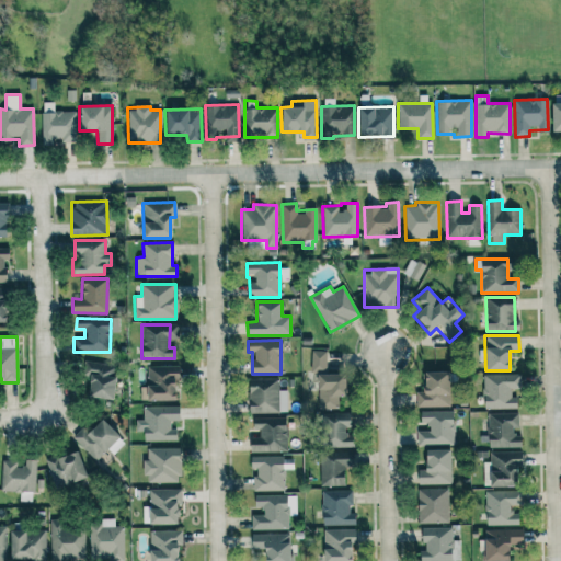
[(327,351),(311,351),(310,370),(325,370),(327,351)]
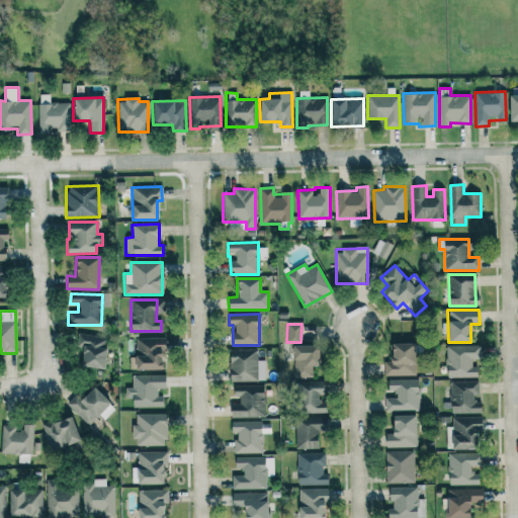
[(101,369),(106,337),(78,333),(75,355),(81,356),(79,366),(101,369)]
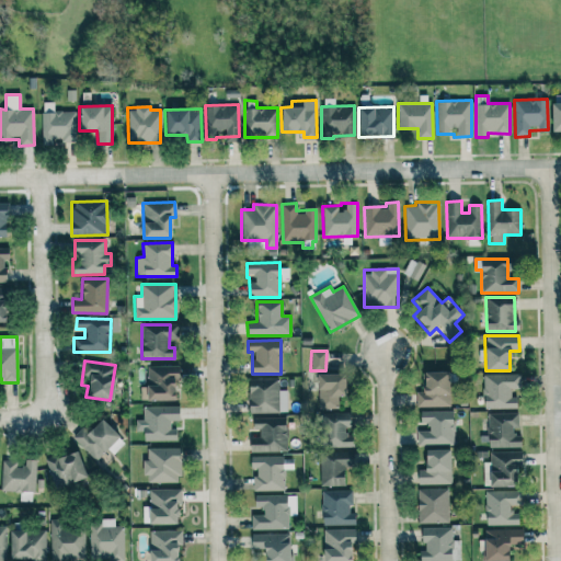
[(146,366),(147,388),(140,388),(140,401),(175,400),(175,365),(146,366)]
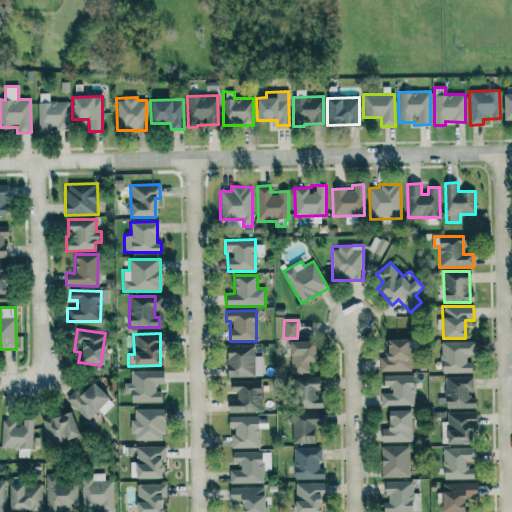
[(379,357),(380,371),(410,371),(409,339),(386,339),(386,357),(379,357)]
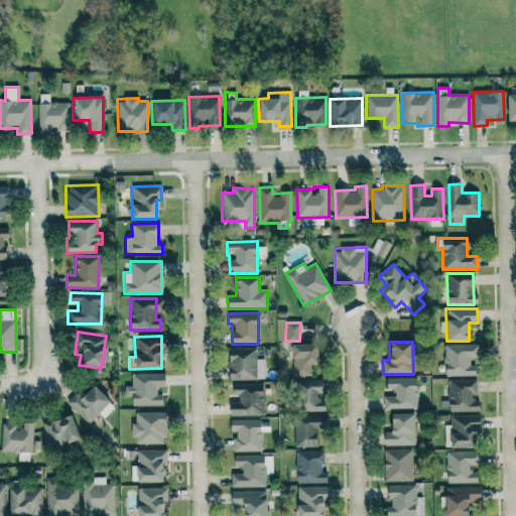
[(310,376),(310,367),(315,367),(315,344),(291,344),(292,376),(310,376)]
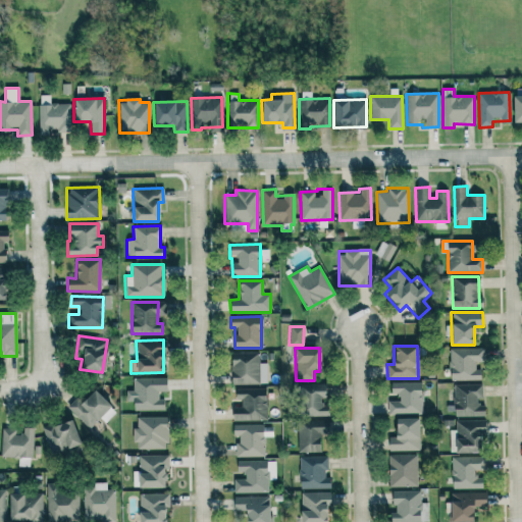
[(483,348),(450,349),(450,380),(478,380),(478,362),(483,362),(483,348)]
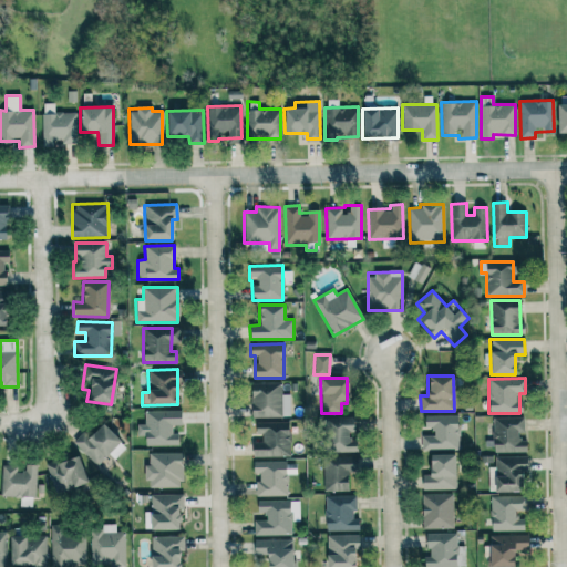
[(281,418),(280,383),(250,383),(251,418),(281,418)]
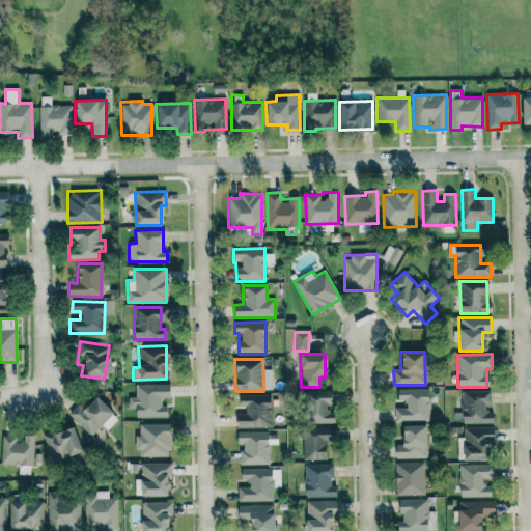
[(136,418),(166,417),(166,407),(162,407),(161,398),(169,398),(169,384),(135,385),(135,397),(128,397),(128,406),(135,406),(136,418)]
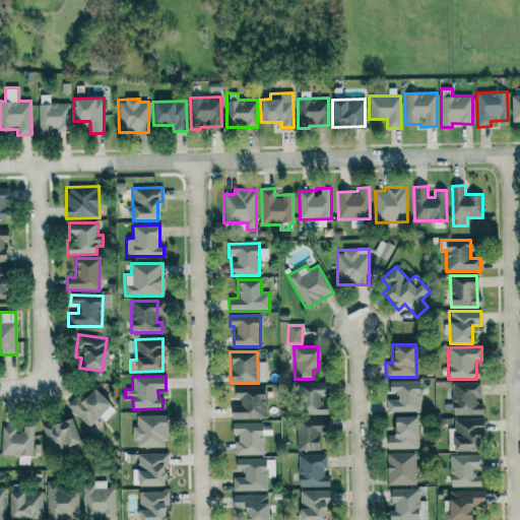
[(389,381),(389,392),(396,392),(396,399),(386,399),(386,412),(420,412),(420,381),(389,381)]
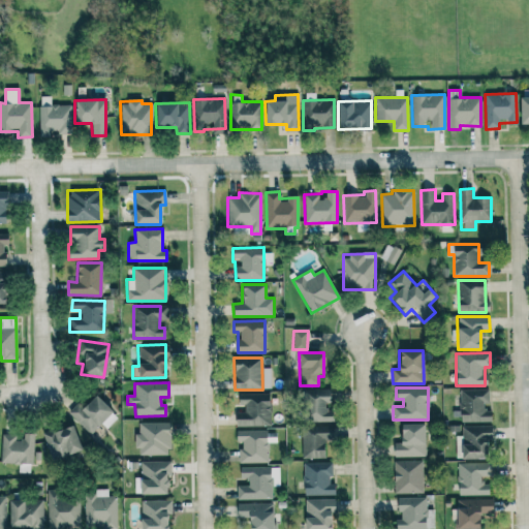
[(461,423),(491,422),(491,407),(488,407),(488,389),(460,390),(461,423)]
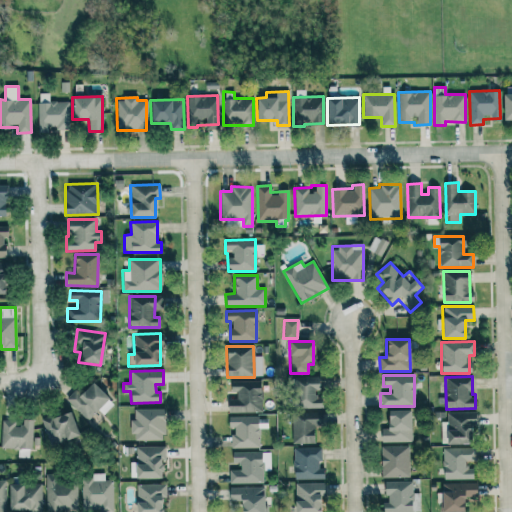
[(320,408),(320,377),(293,377),(292,408),(320,408)]
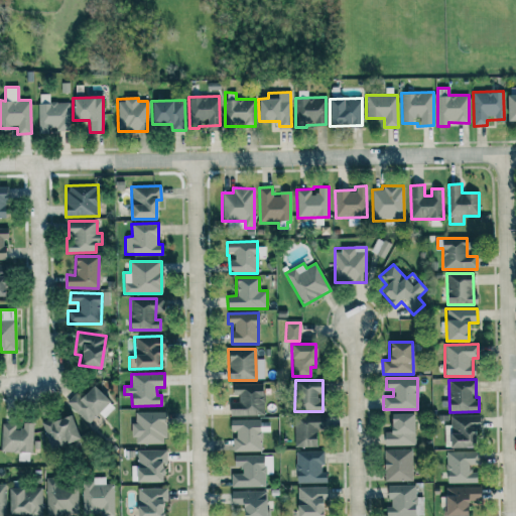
[(229,416),(263,415),(263,383),(235,384),(235,402),(229,402),(229,416)]
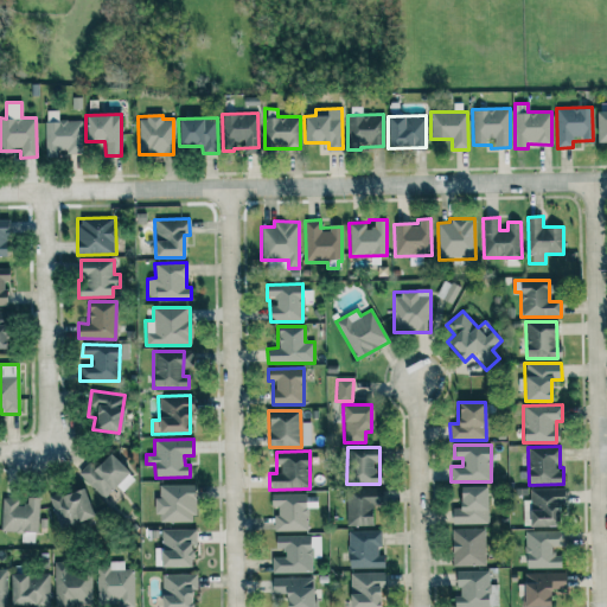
[(85,464),(77,474),(103,498),(128,472),(108,453),(93,471),(85,464)]
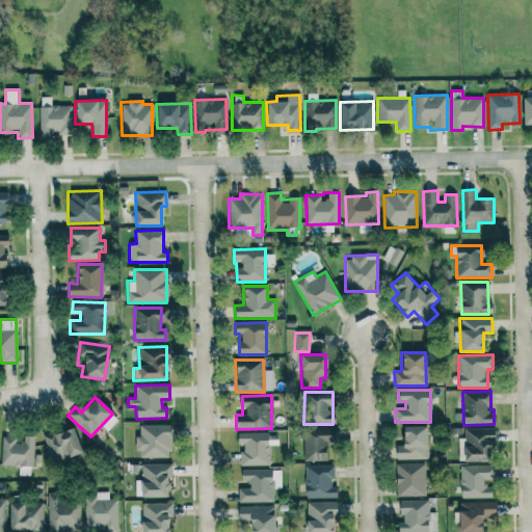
[(138,425),(139,435),(136,435),(136,458),(170,457),(169,425),(138,425)]
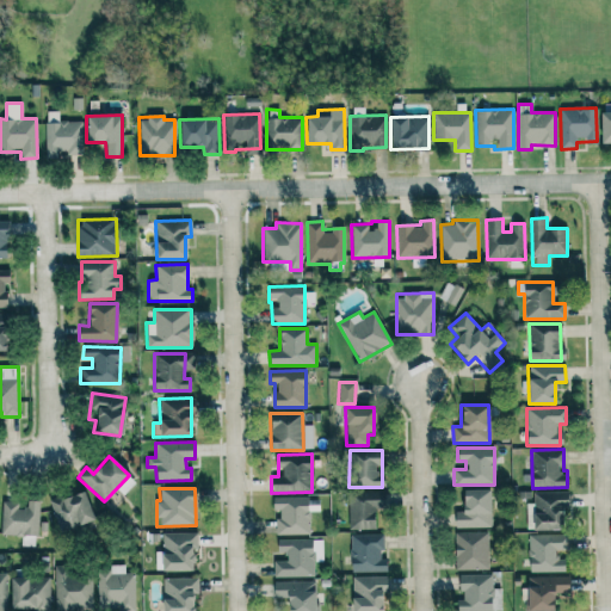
[(49,503),(61,534),(94,520),(82,489),(49,503)]
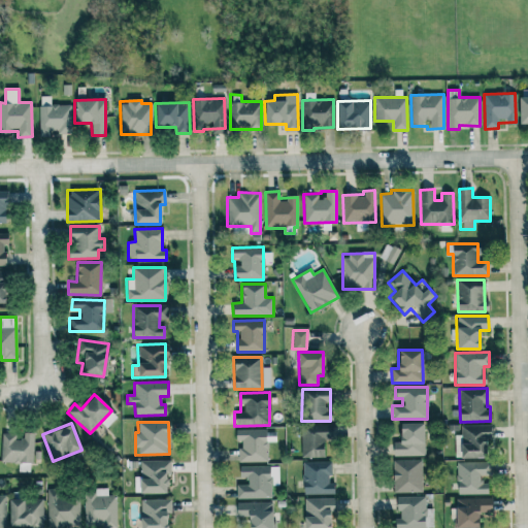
[(424,456),(424,423),(399,423),(399,441),(393,442),(393,456),(424,456)]
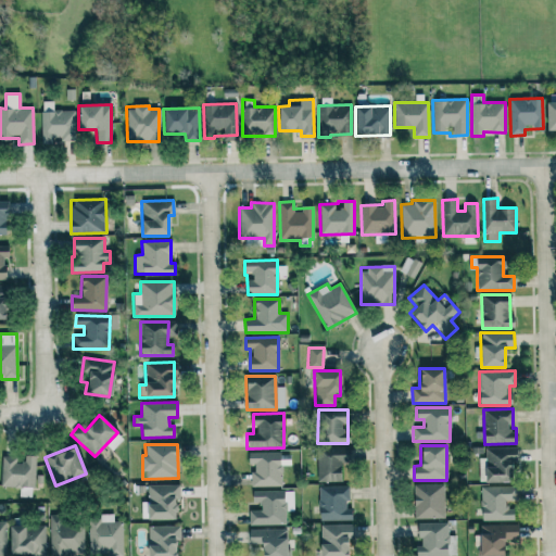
[(317,482),(341,481),(340,466),(351,466),(350,446),(316,447),(317,482)]
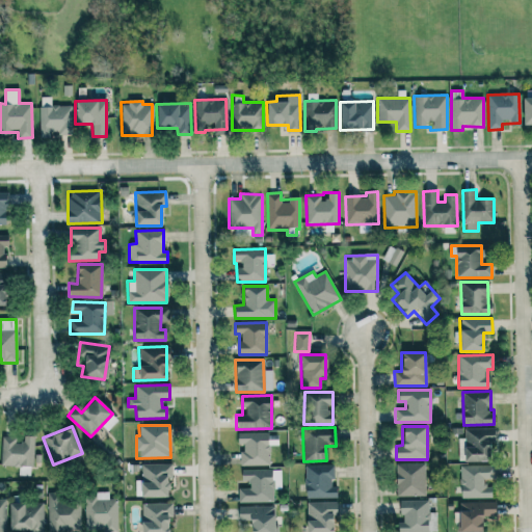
[(493,428),(463,428),(464,461),(489,461),(488,442),(494,442),(493,428)]
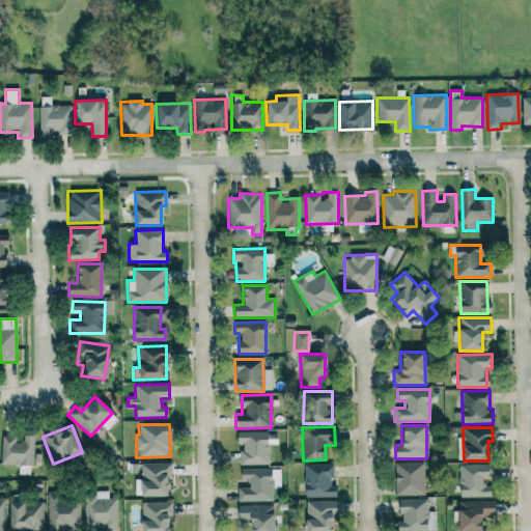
[(241,465),(269,465),(269,445),(276,445),(276,432),(236,432),(236,443),(240,443),(241,465)]
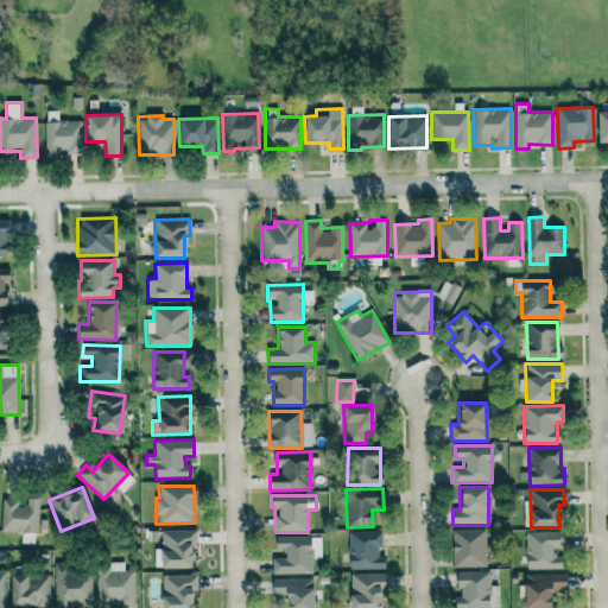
[(1,532),(21,533),(21,544),(37,544),(38,499),(23,499),(23,500),(2,499),(1,532)]
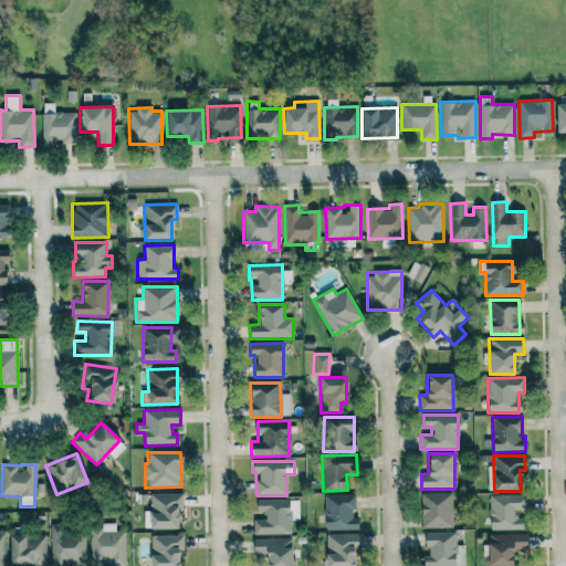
[(149,494),(149,530),(179,528),(179,507),(182,507),(182,493),(149,494)]
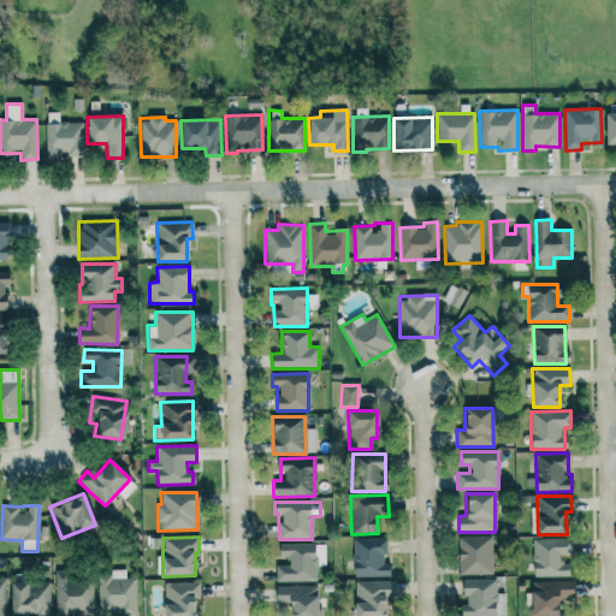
[(492,575),(492,537),(458,538),(458,575),(492,575)]
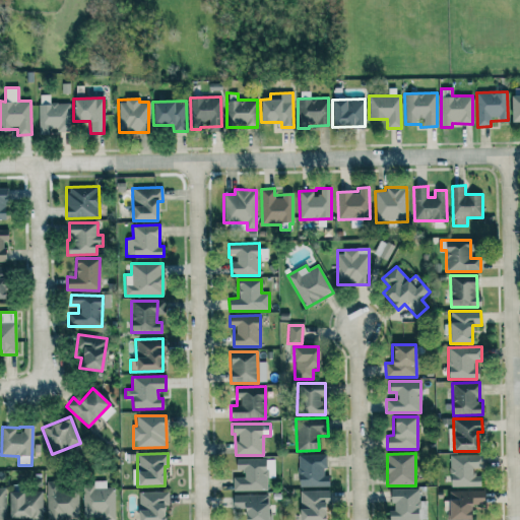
[(326,454),(298,455),(299,488),(328,486),(328,472),(326,472),(326,454)]
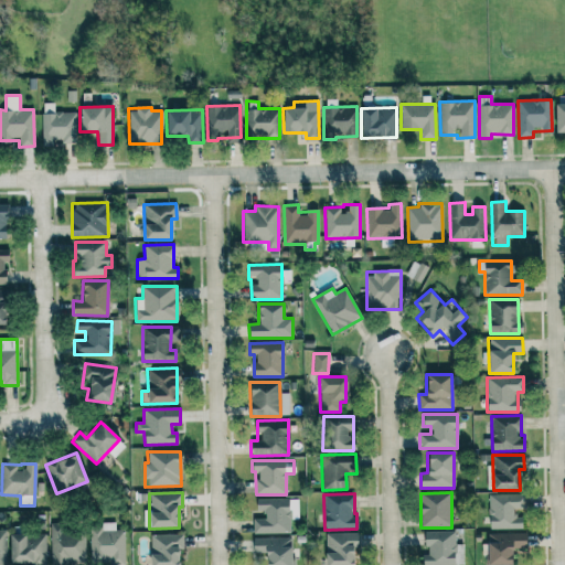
[(488,494),(489,530),(521,529),(521,512),(524,512),(524,494),(488,494)]
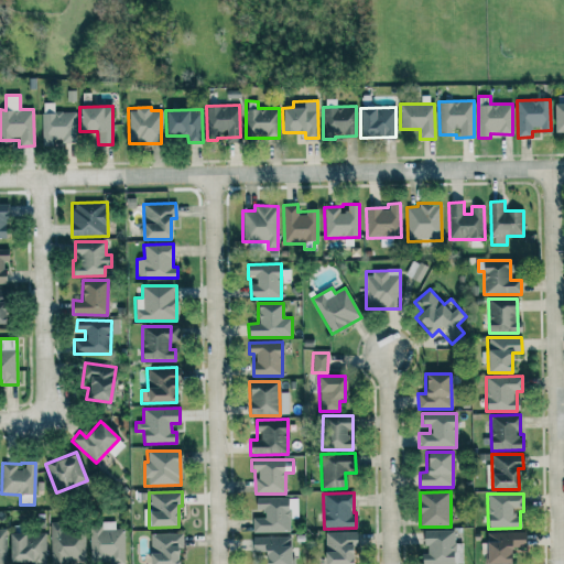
[(252,533),(289,532),(289,498),(256,498),(256,514),(251,514),(252,533)]
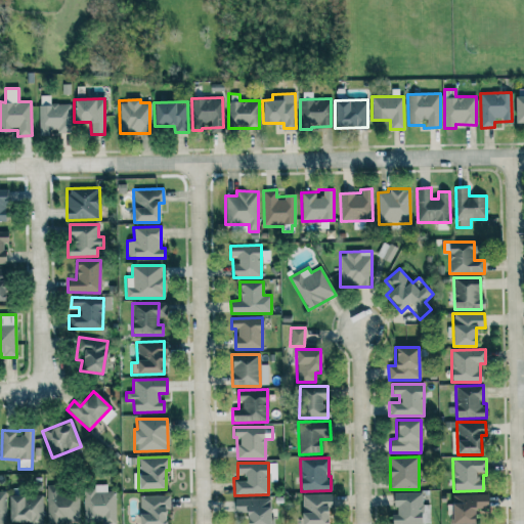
[(84,523),(116,522),(116,491),(107,491),(107,484),(93,485),(94,489),(83,490),(84,523)]
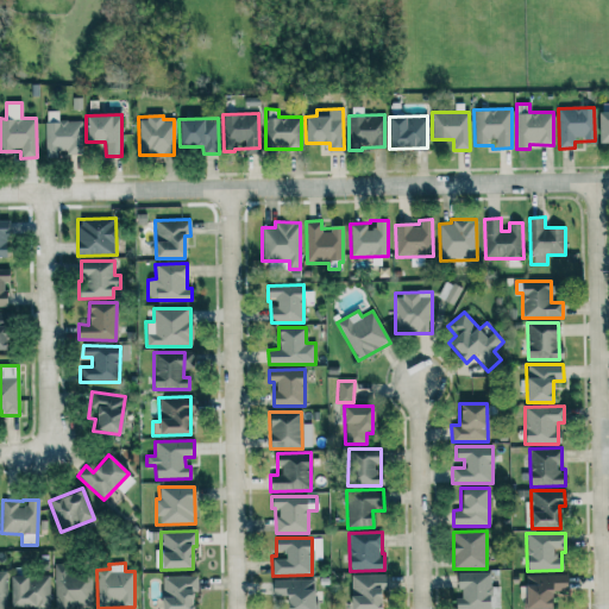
[(55,608),(92,608),(92,572),(69,572),(69,564),(55,564),(55,608)]
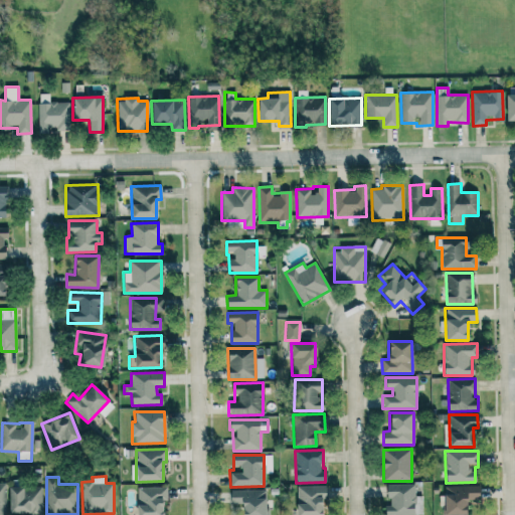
[(414,484),(387,485),(387,506),(384,506),(384,514),(421,514),(421,496),(414,496),(414,484)]
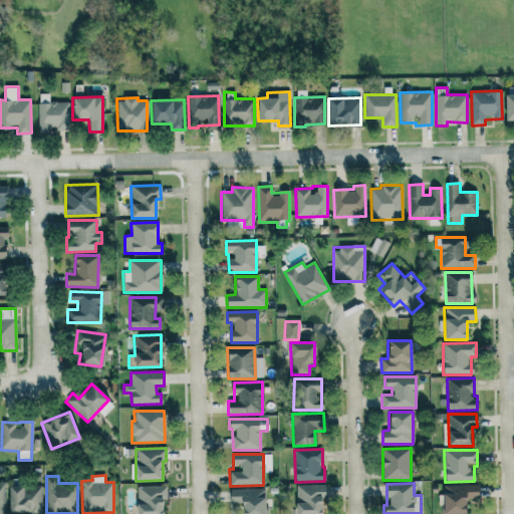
[(325,485),(295,485),(295,513),(321,513),(321,503),(326,503),(325,485)]
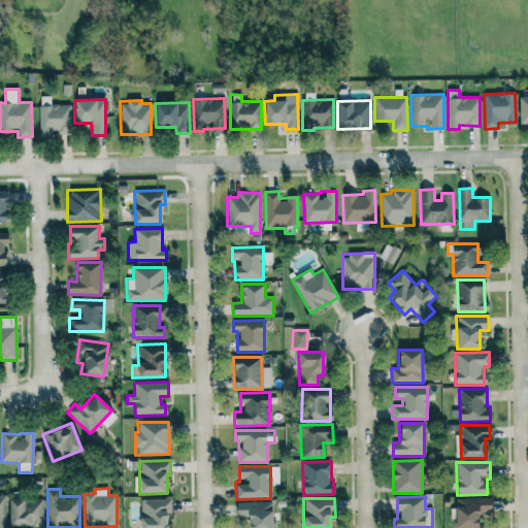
[(477,527),(477,512),(491,512),(491,498),(456,498),(456,509),(450,509),(450,518),(455,518),(455,527),(477,527)]
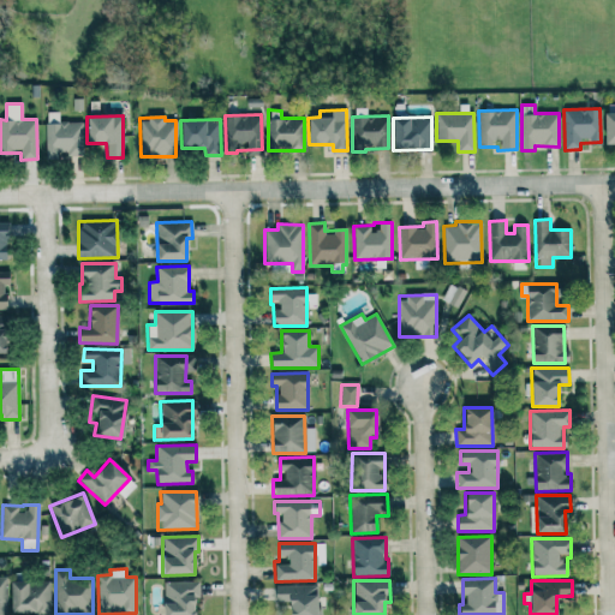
[(11,581),(10,613),(49,614),(51,583),(11,581)]
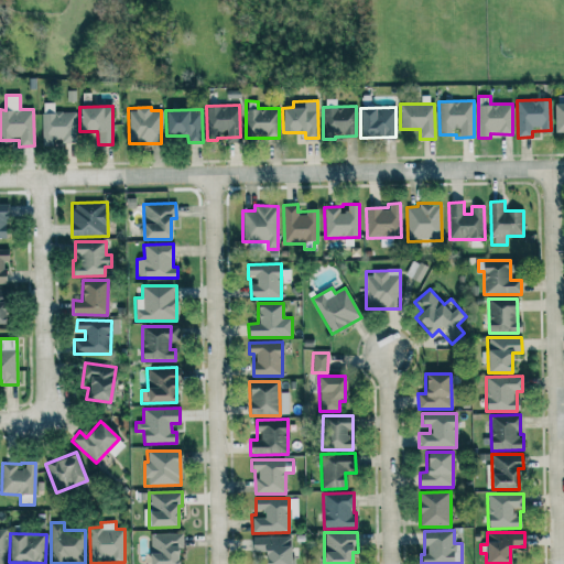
[(149,533),(149,563),(177,563),(179,548),(182,548),(182,533),(149,533)]
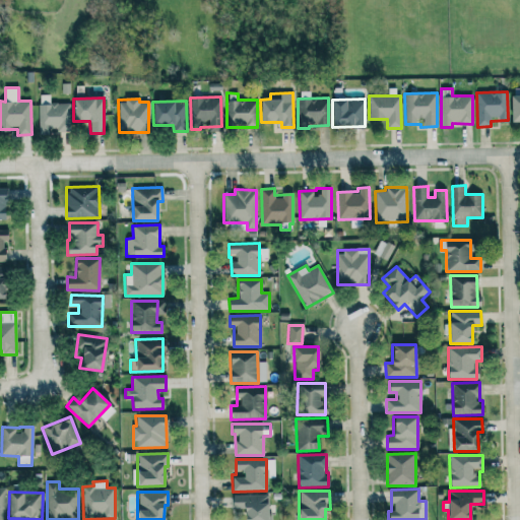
[(233,496),(233,509),(244,509),(244,519),(269,519),(268,495),(233,496)]
